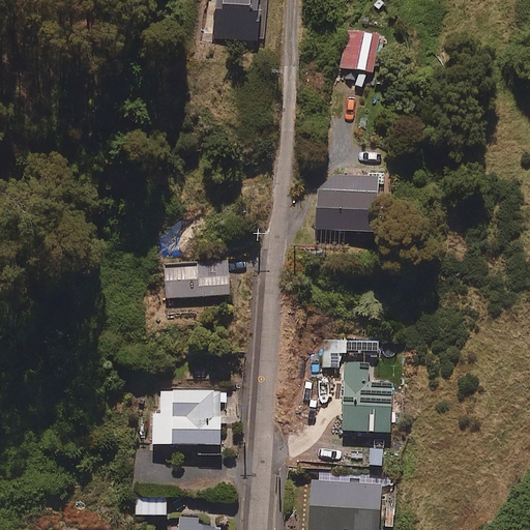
[(258,0),(215,0),(212,37),(255,40),(258,0)]
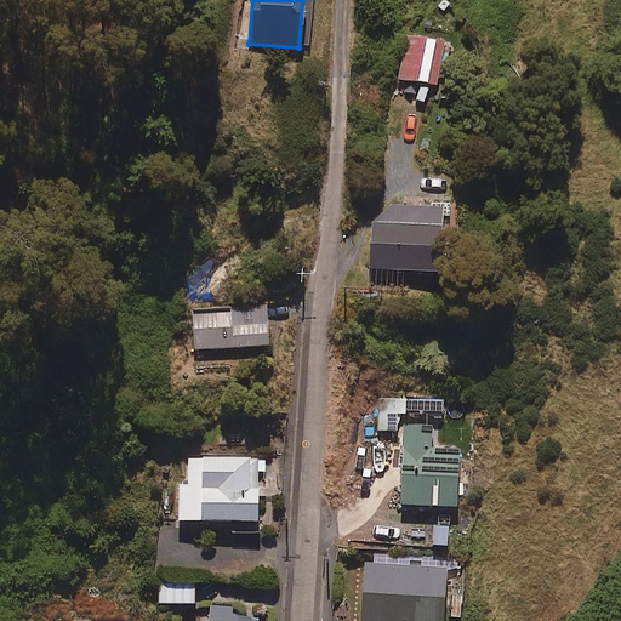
[(448,41),(404,32),(393,78),(438,87),(448,41)]
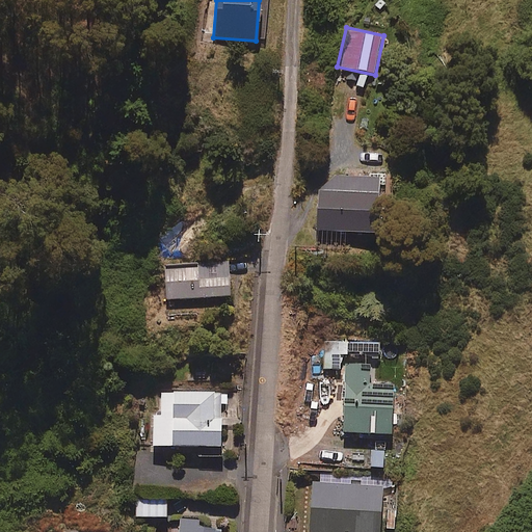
[(377,234),(380,178),(335,176),(318,191),(316,231),(377,234)]
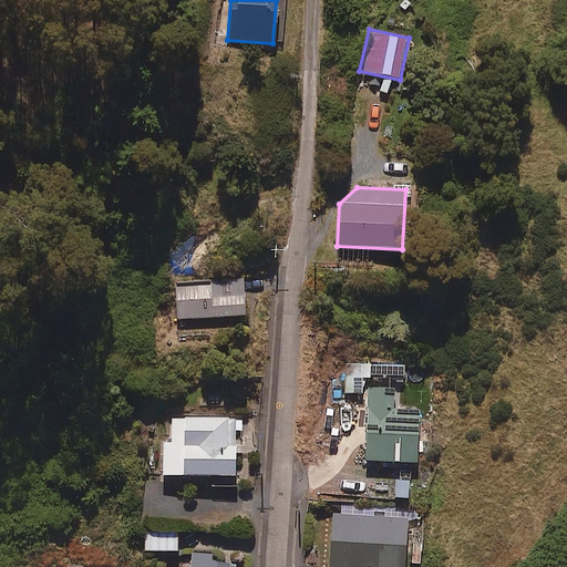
[(246,317),(243,278),(198,281),(199,301),(174,302),(175,321),(246,317)]
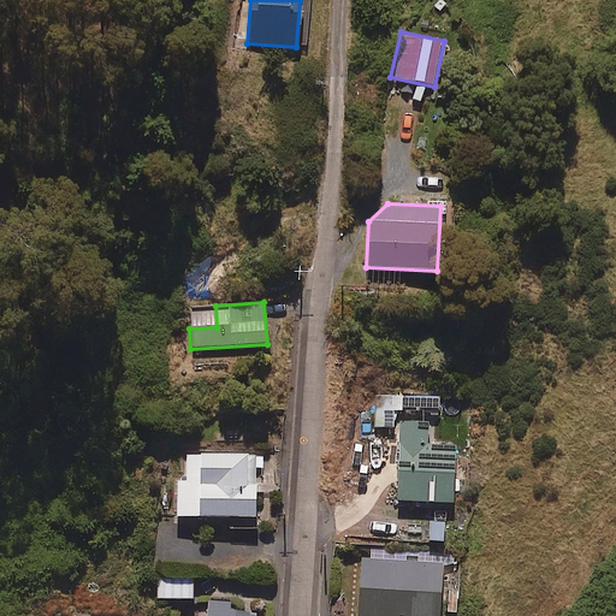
[(439,397),(374,395),(373,428),(394,428),(395,412),(438,413),(439,397)]
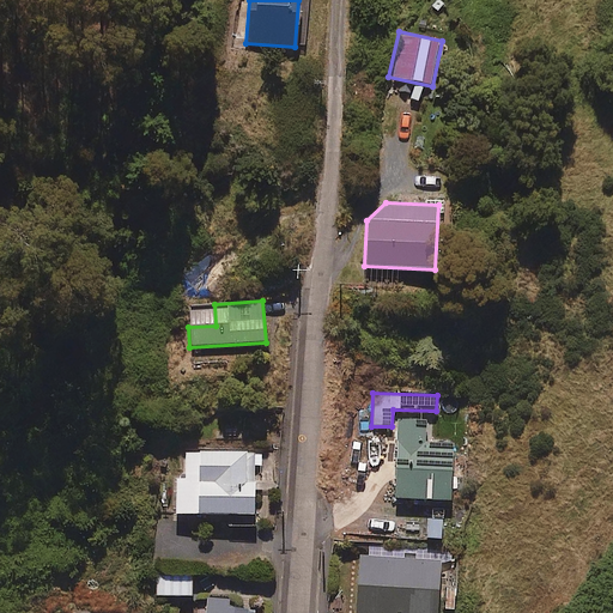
[(426,443),(426,420),(398,419),(394,499),(450,501),(453,443),(426,443)]
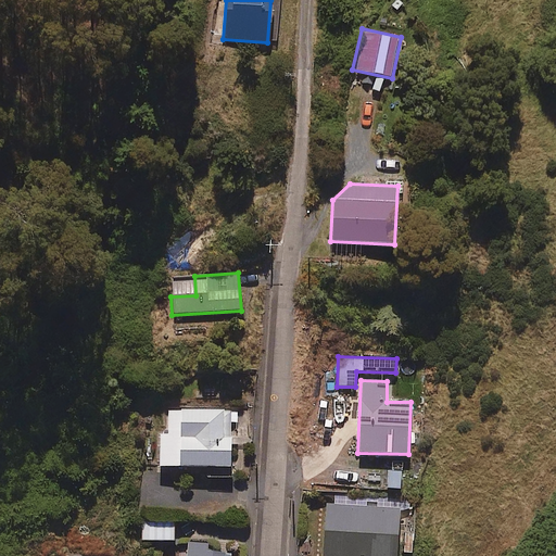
[(238,411),(169,412),(171,436),(159,436),(159,467),(230,466),(230,431),(238,431),(238,411)]
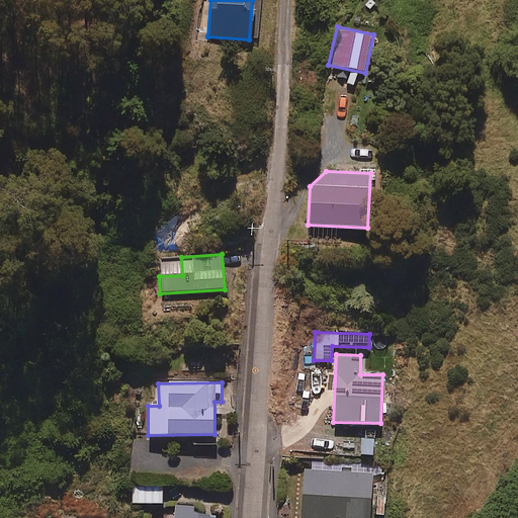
[(369,517),(373,475),(304,469),(299,517),(369,517)]
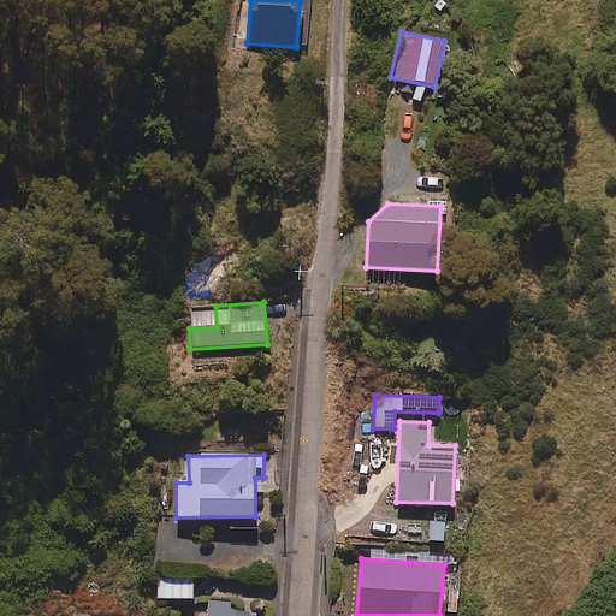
[(193,600),(194,578),(158,576),(157,599),(193,600)]
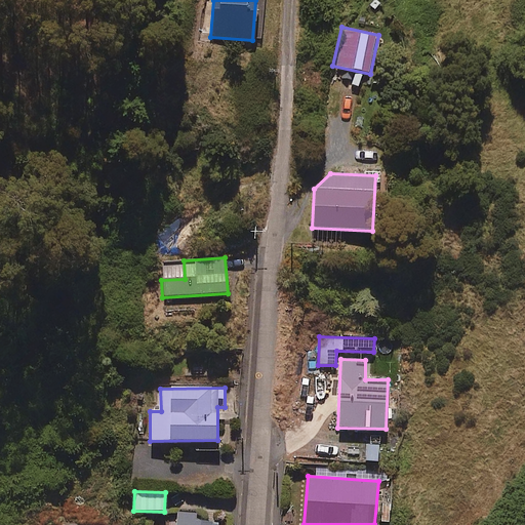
[(218,524),(219,523),(196,520),(197,514),(178,511),(175,524),(218,524)]
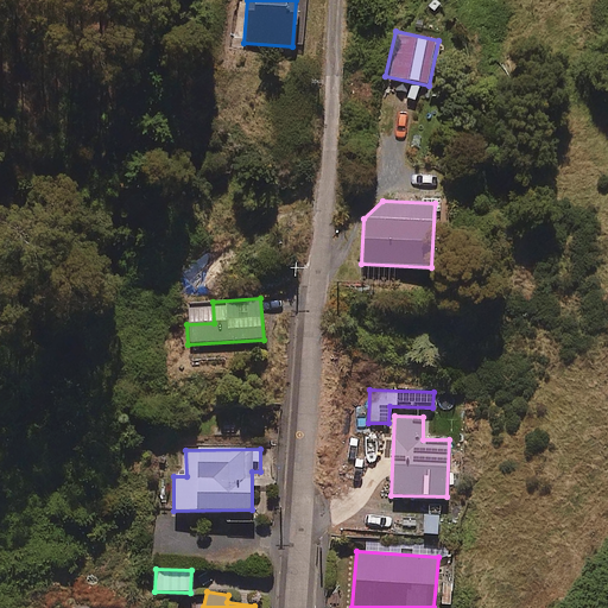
All buildings are outlined.
